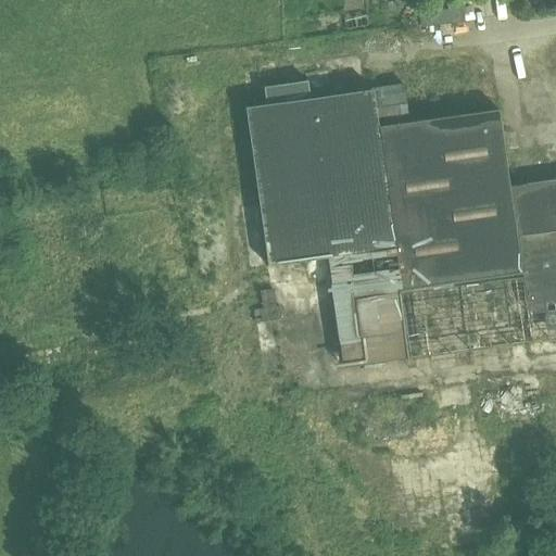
[(267,101),(245,104),(245,109),(268,267),(317,260),(327,258),(340,348),(342,361),(343,366),(404,357),(404,359),(555,337),(555,178),(509,186),(498,110),(408,122),(403,86),(402,81),(310,96),(306,78),(264,84),(267,101)]
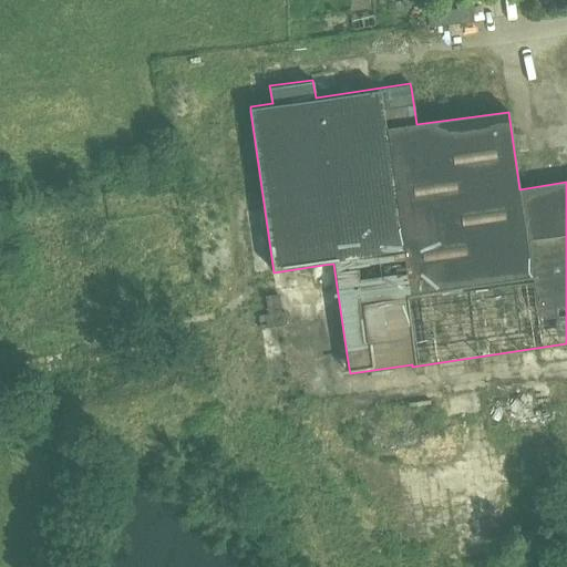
[(281,312),(278,294),(265,296),(267,313),(258,316),(260,329),(287,326),(285,312),(281,312)]
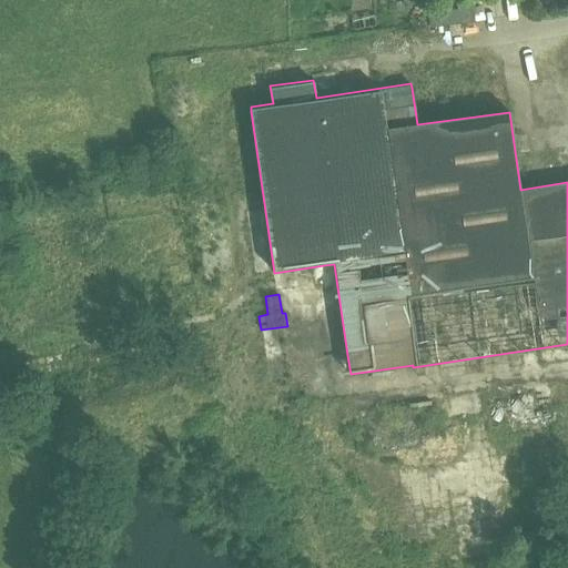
[(275,358),(287,357),(283,328),(272,330),(275,358)]
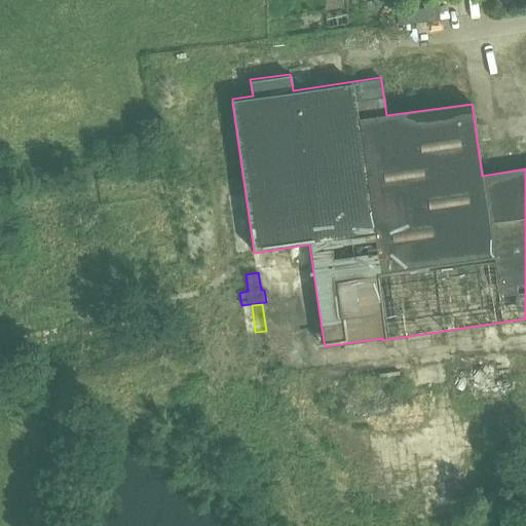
[(316,372),(316,381),(336,381),(336,372),(316,372)]
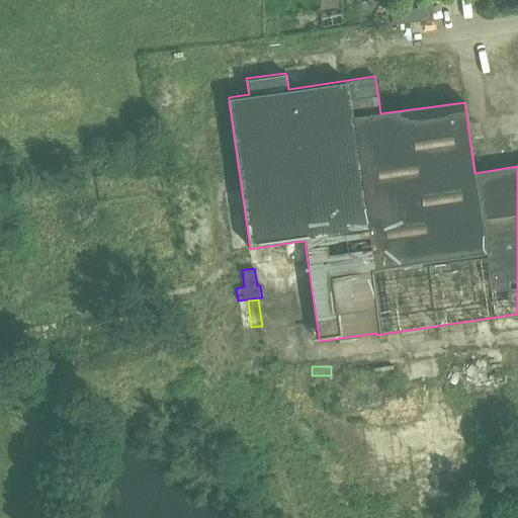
[(417,417),(392,418),(393,427),(417,427),(417,417)]
